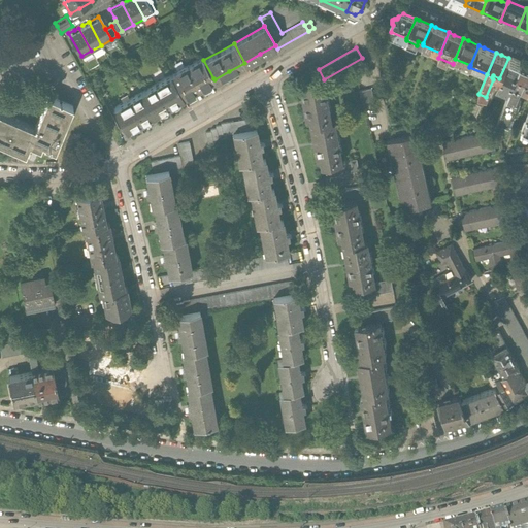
[(170,74),(183,96),(198,87),(213,78),(203,60),(201,57),(170,74)]
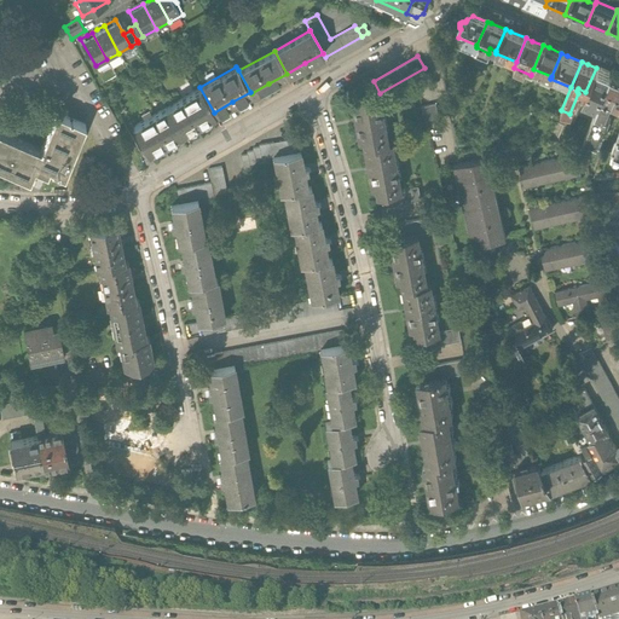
[(599,69),(596,68),(585,92),(583,100),(597,106),(601,97),(611,74),(599,69)]
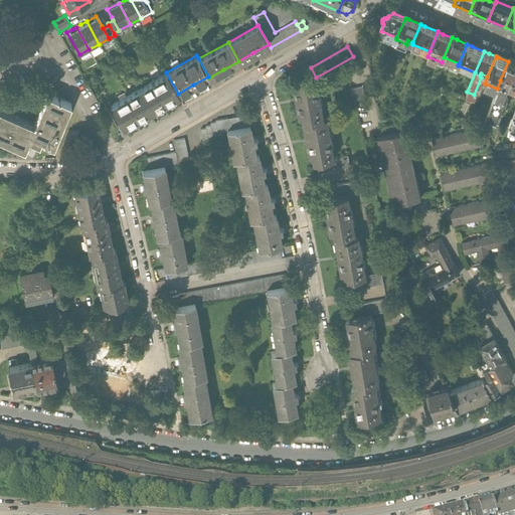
[(500,80),(508,84),(514,87),(514,63),(511,62),(508,61),(500,80)]
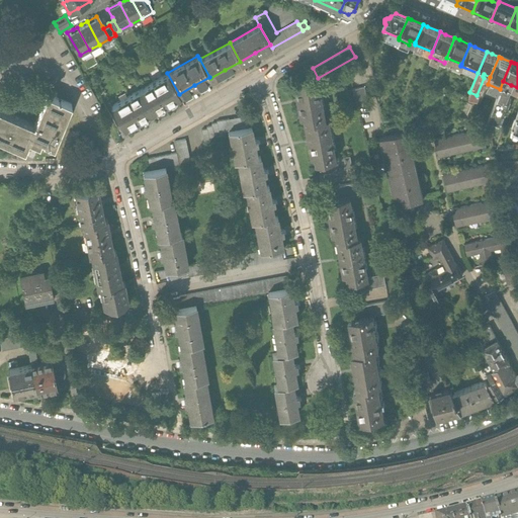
[(351,73),(351,86),(364,86),(363,72),(351,73)]
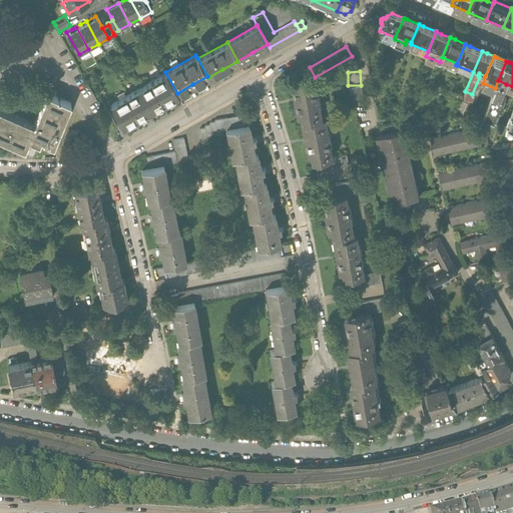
[(178,94),(177,93),(165,72),(138,87),(150,109),(164,101),(178,94)]
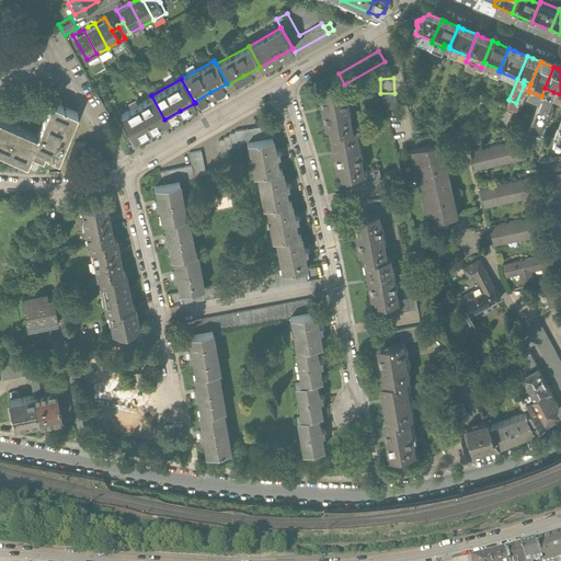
[(325,117),(328,133),(351,128),(342,86),(320,89),(321,98),(318,98),(320,109),(322,117),(325,117)]
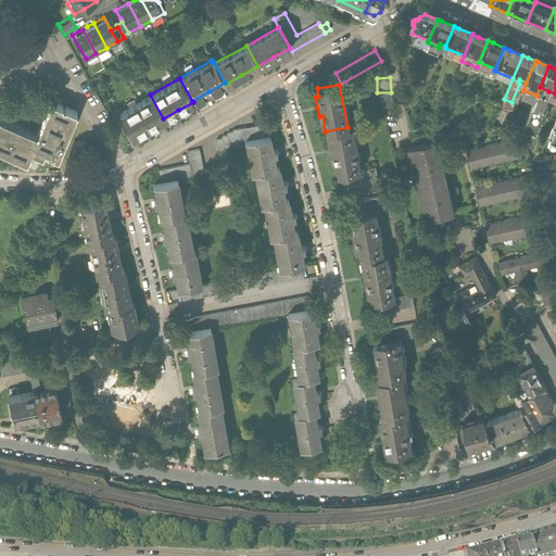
[(548,91),(540,87),(536,96),(525,123),(538,129),(548,104),(543,103),(548,91)]
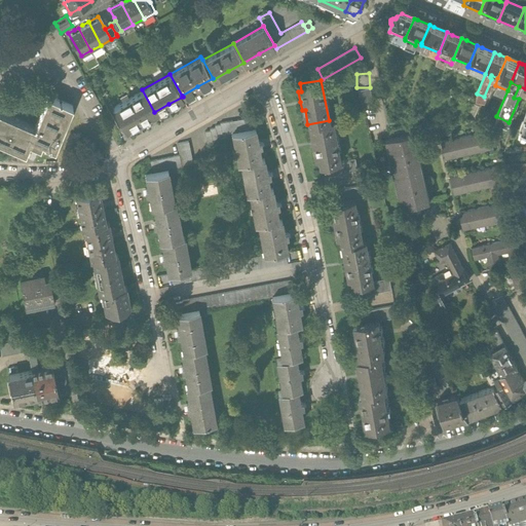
[(370,88),(359,91),(361,103),(372,101),(370,88)]
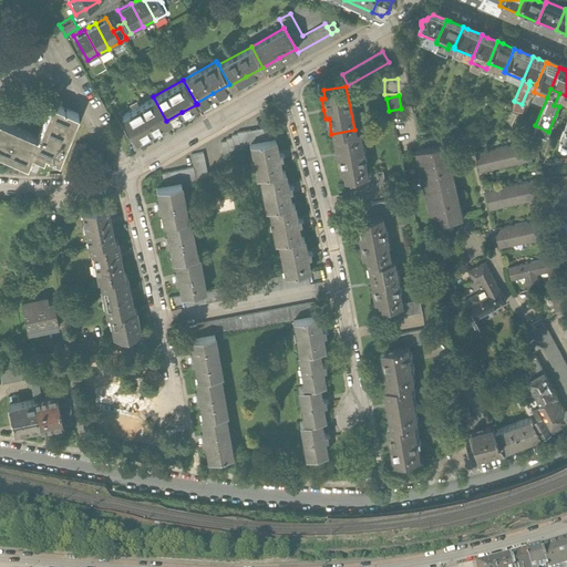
[(151,130),(166,121),(153,96),(122,114),(135,138),(151,130)]
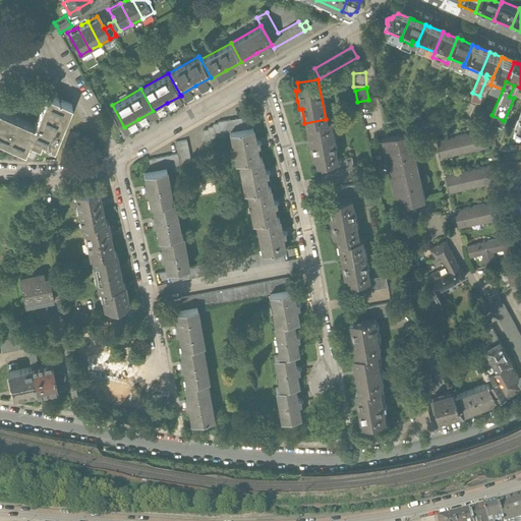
[(0,137),(24,149),(29,139),(32,141),(36,142),(38,143),(40,139),(54,146),(72,105),(47,94),(35,124),(0,109),(0,137)]
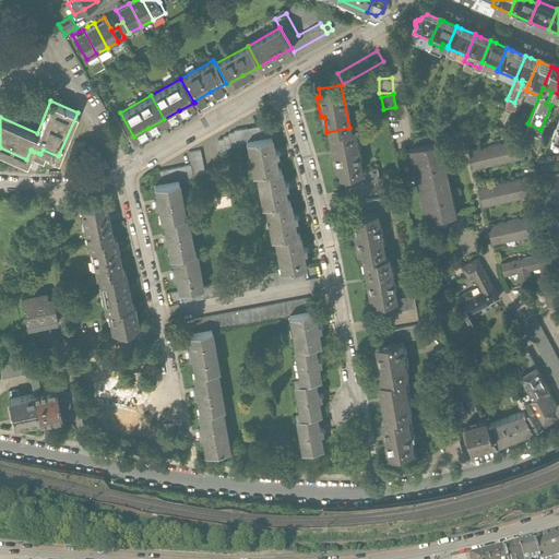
[(234,130),(217,141),(219,154),(237,143),(246,142),(268,137),(266,125),(234,130)]
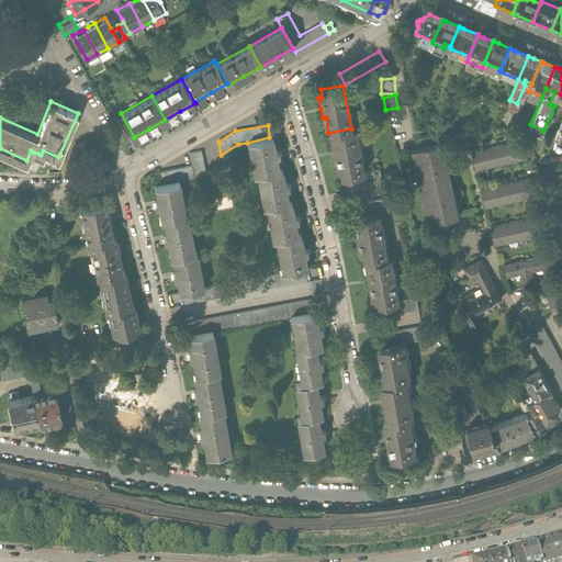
[(333,154),(334,161),(337,160),(340,176),(347,175),(362,172),(355,128),(351,128),(328,133),(333,154)]
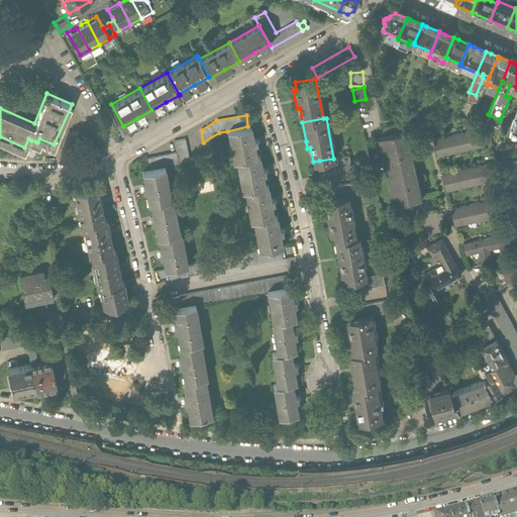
[(247,126),(227,131),(233,162),(236,161),(257,157),(254,145),(257,144),(257,141),(256,137),(253,138),(251,126),(247,126)]
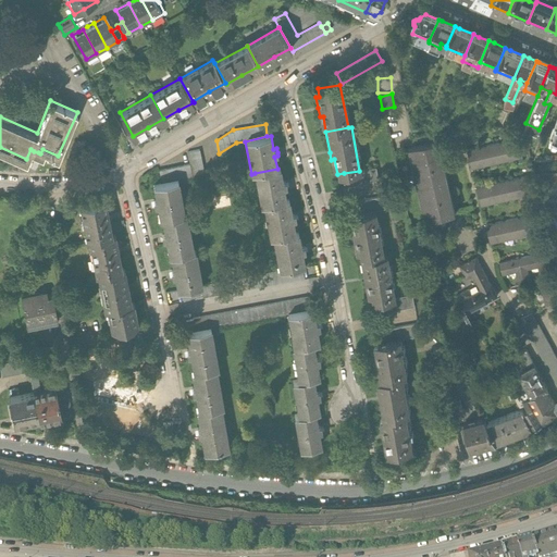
[(520,138),(508,141),(512,160),(524,157),(520,138)]
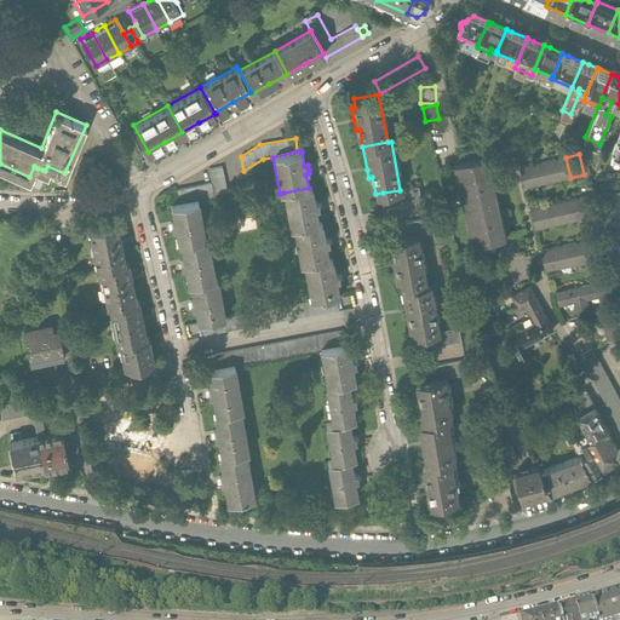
[(566,158),(552,161),(557,182),(570,178),(566,158)]
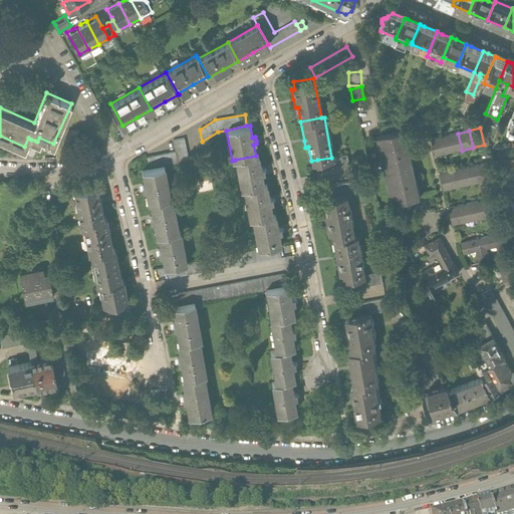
[(458,134),(447,137),(451,154),(462,151),(458,134)]
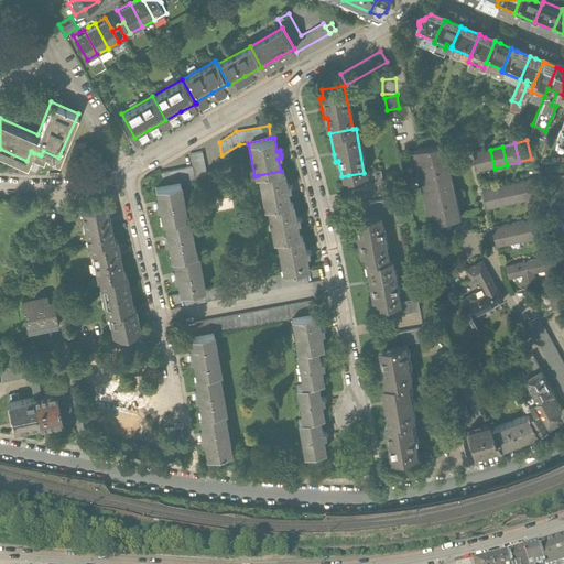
[(414,154),(422,186),(452,180),(444,148),(429,151),(414,154)]
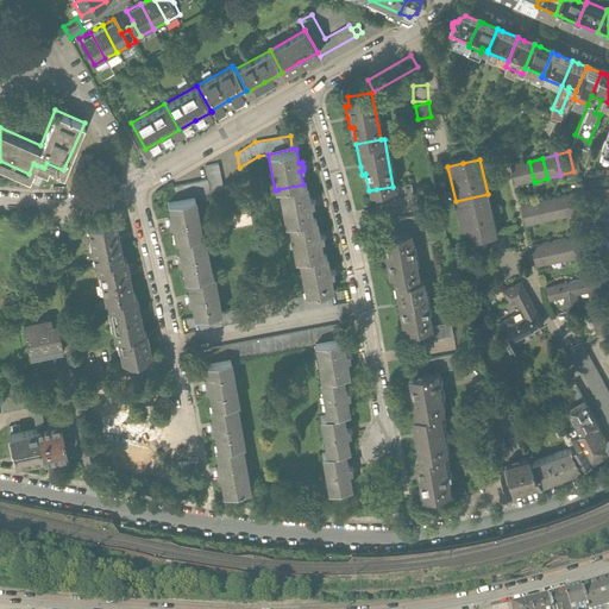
[(529,162),(515,165),(521,186),(534,182),(529,162)]
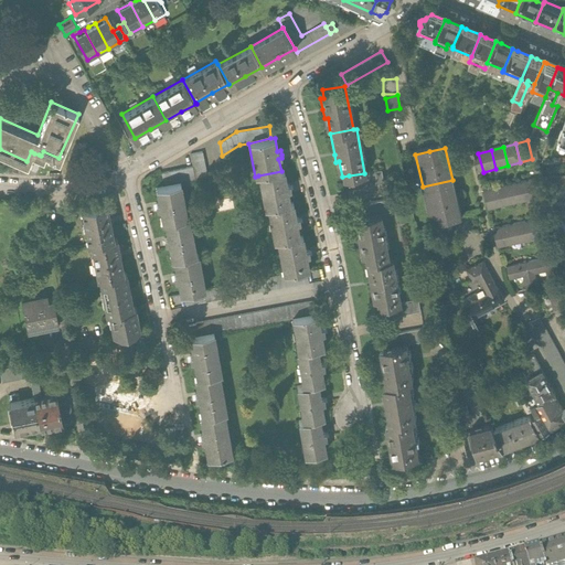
[(161,173),(163,187),(182,183),(208,178),(202,152),(190,155),(192,167),(161,173)]
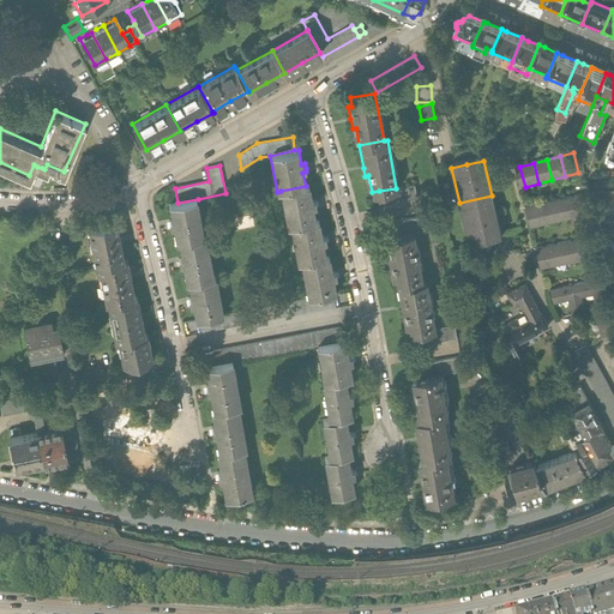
[(379,191),(380,204),(416,198),(414,185),(396,188),(379,191)]
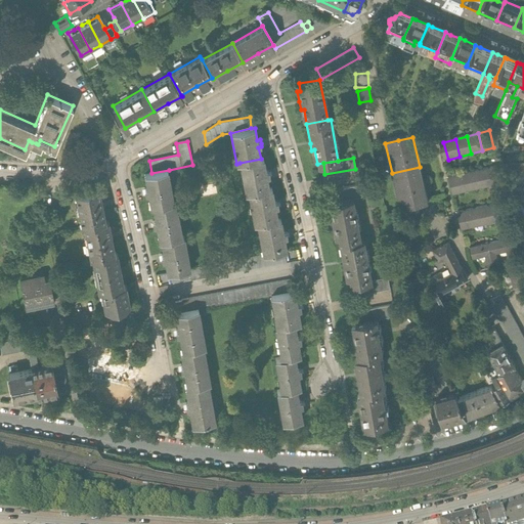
[(263,159),(261,159),(239,163),(245,193),(248,193),(269,189),(266,177),(269,177),(268,173),(268,170),(265,171),(263,159)]
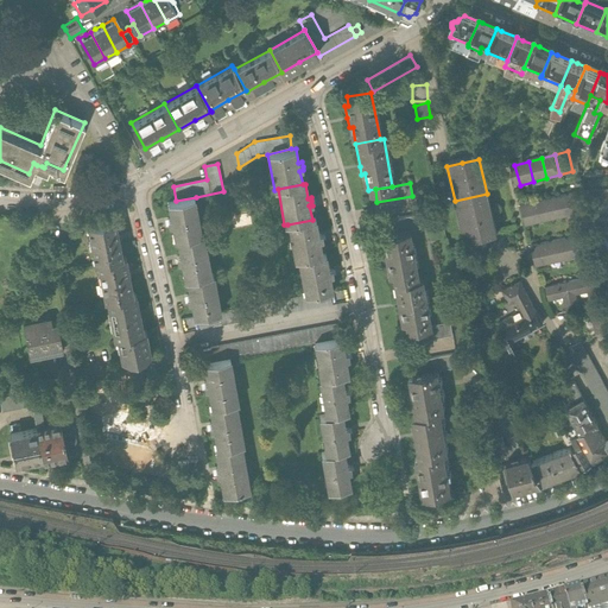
[(607,188),(583,190),(588,204),(607,203),(607,202),(607,188)]
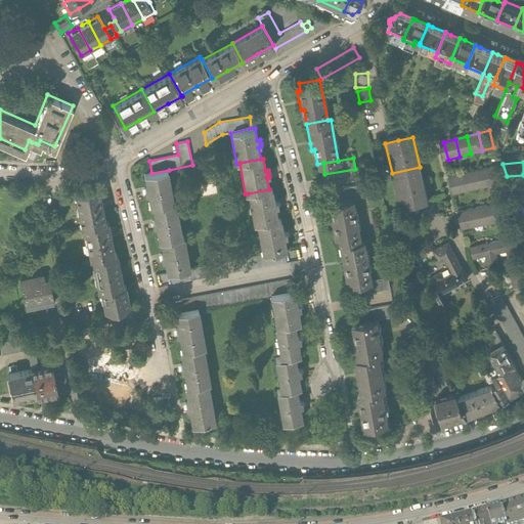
[(487,184),(499,181),(495,166),(489,168),(483,169),(487,184)]
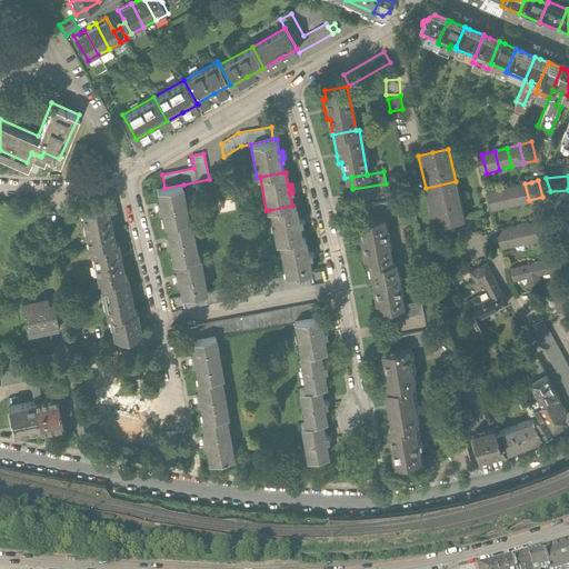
[(465,222),(456,181),(426,188),(435,229),(465,222)]
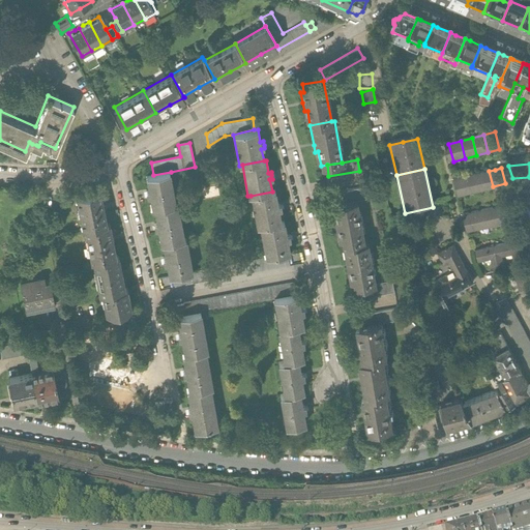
[(481,189),(493,186),(489,171),(482,173),(477,174),(481,189)]
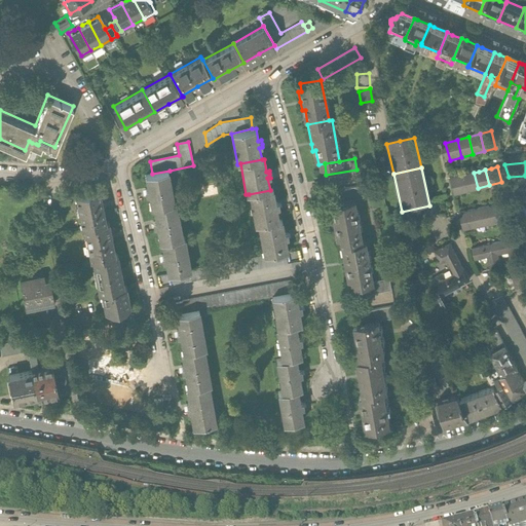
[(145,196),(148,195),(151,208),(177,203),(170,171),(152,174),(144,175),(147,190),(144,191),(144,192),(145,196)]
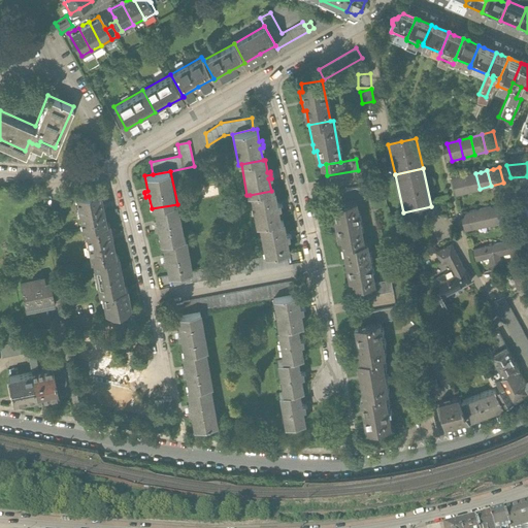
[(467,192),(480,189),(475,173),(469,175),(463,176),(467,192)]
